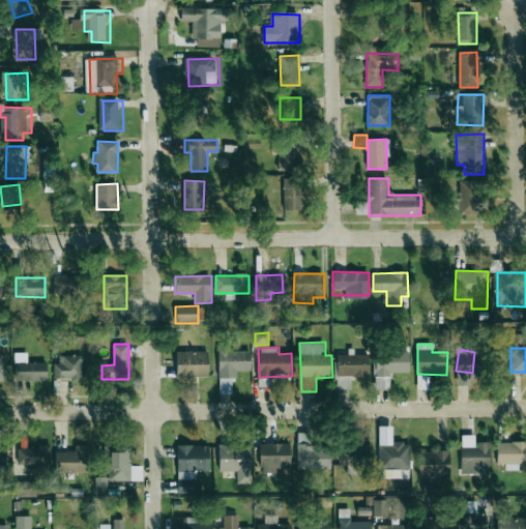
[(238,378),(238,371),(252,371),(252,351),(218,352),(218,378),(238,378)]
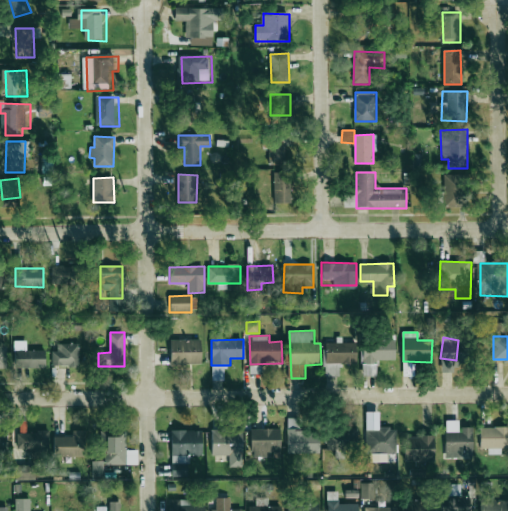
[(203,340),(170,340),(170,364),(203,365),(203,340)]
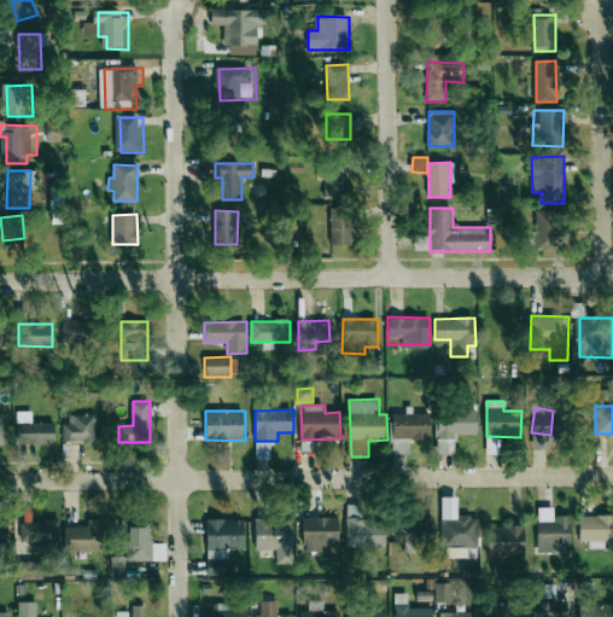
[(439,454),(456,454),(456,435),(479,435),(479,411),(466,411),(466,412),(439,412),(439,454)]
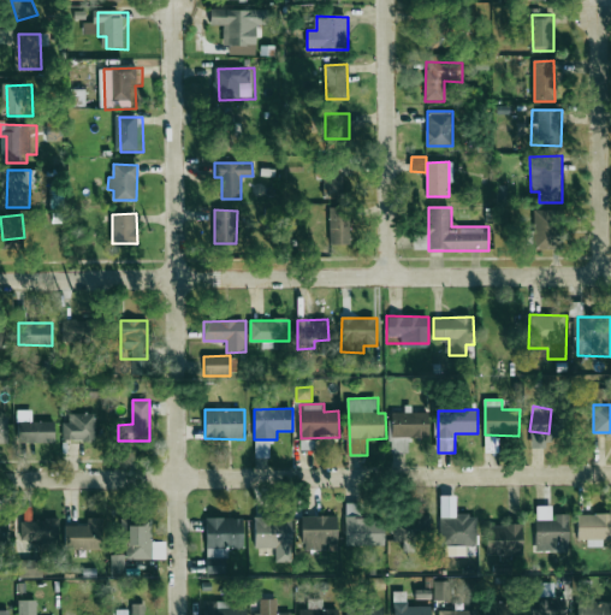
[(54,443),(54,421),(34,423),(34,411),(17,411),(18,443),(54,443)]
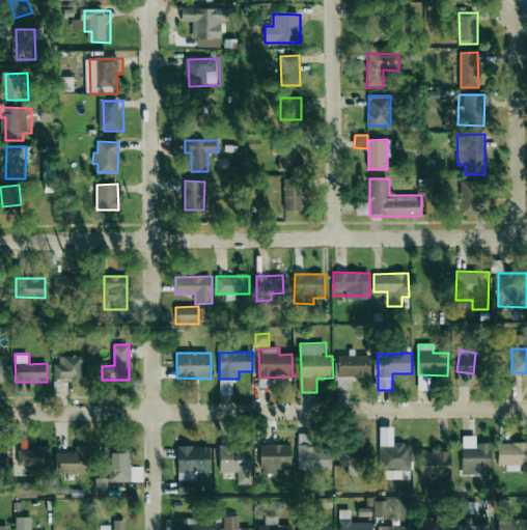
[(57,356),(56,380),(83,381),(84,357),(57,356)]
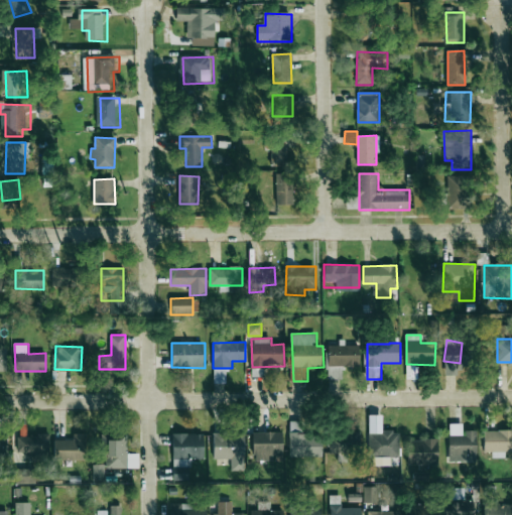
[(360,346),(330,346),(330,367),(361,367),(360,346)]
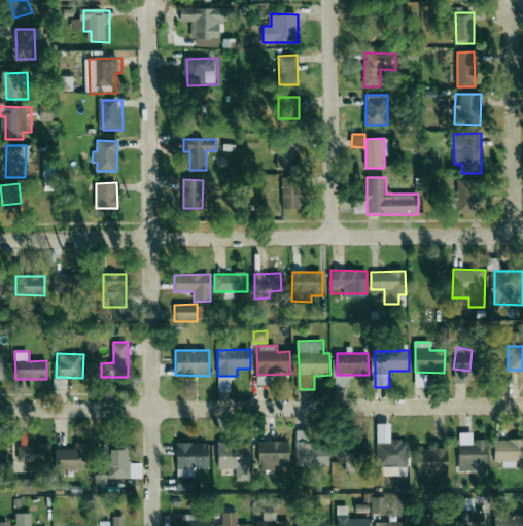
[(459,432),(458,471),(486,472),(487,441),(474,440),(474,433),(459,432)]
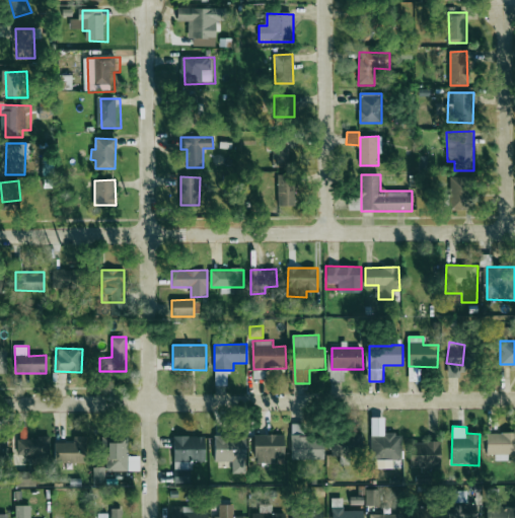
[(496,460),(509,461),(509,454),(514,454),(514,434),(487,433),(487,454),(496,455),(496,460)]
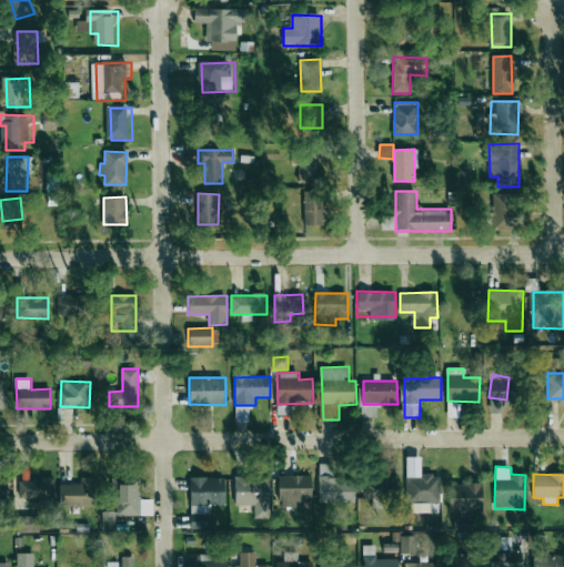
[(409,475),(409,513),(431,514),(431,504),(441,504),(441,475),(409,475)]
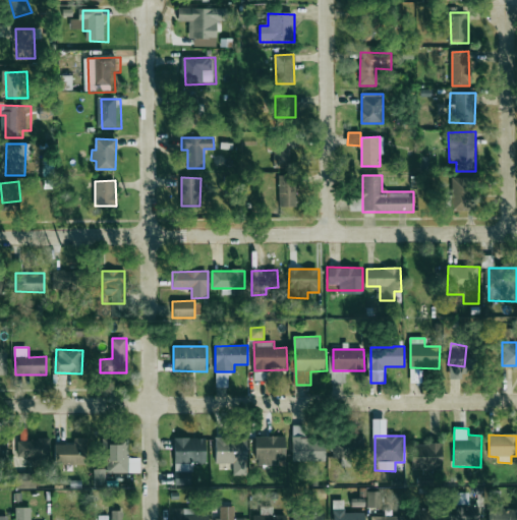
[(278,465),(278,459),(287,459),(286,437),(256,438),(257,465),(278,465)]
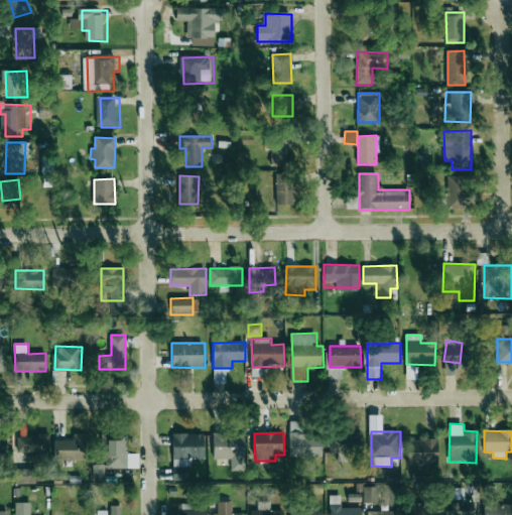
[(203,459),(203,433),(172,433),(173,482),(190,482),(190,460),(203,459)]
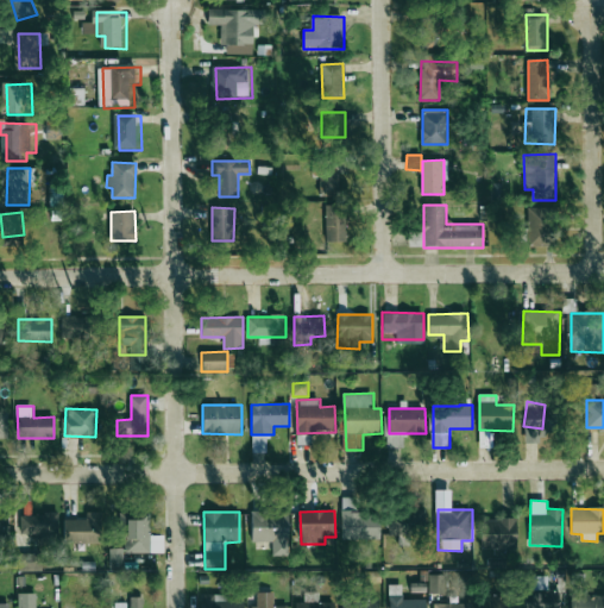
[(251,513),(251,543),(290,541),(289,512),(251,513)]
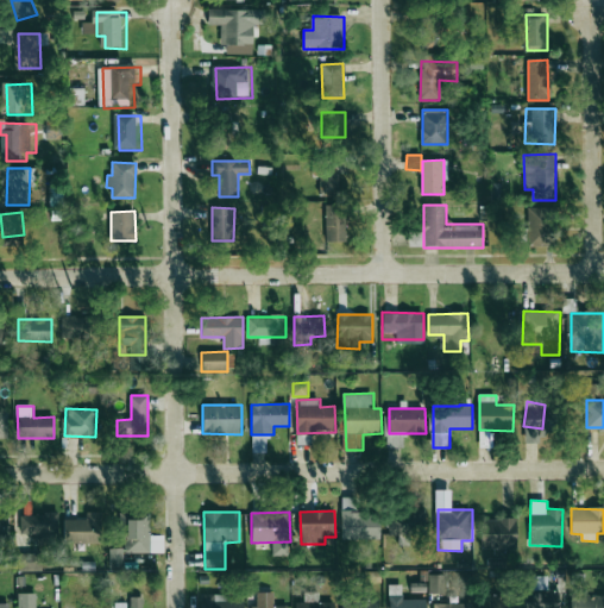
[(0,537),(10,538),(11,514),(0,513),(0,537)]
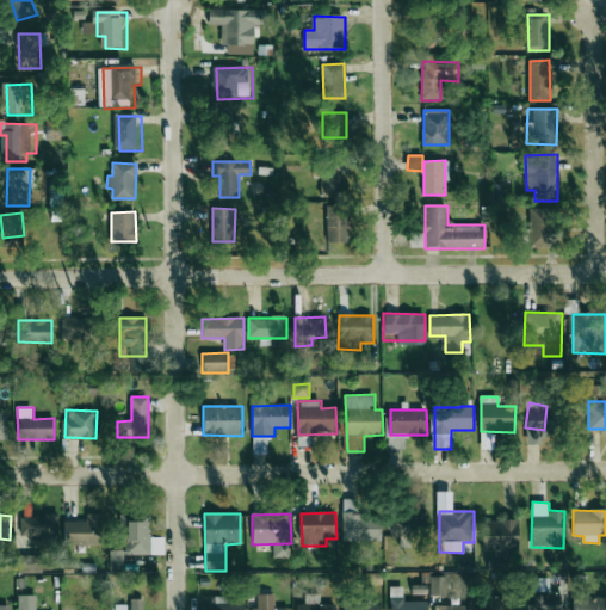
[(60,516),(25,517),(26,538),(61,537),(60,516)]
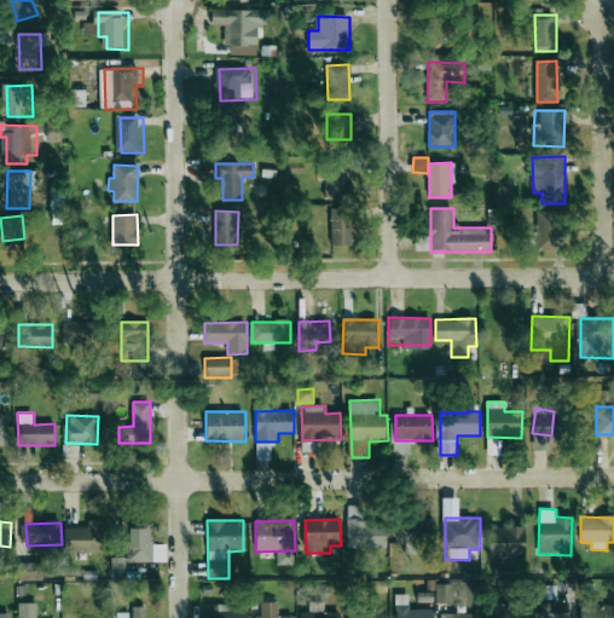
[(126,564),(168,562),(167,544),(152,544),(152,527),(125,529),(126,564)]
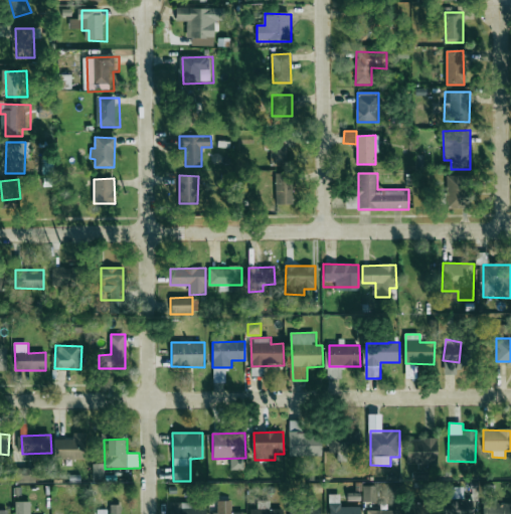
[(405,464),(437,464),(437,439),(406,439),(405,464)]
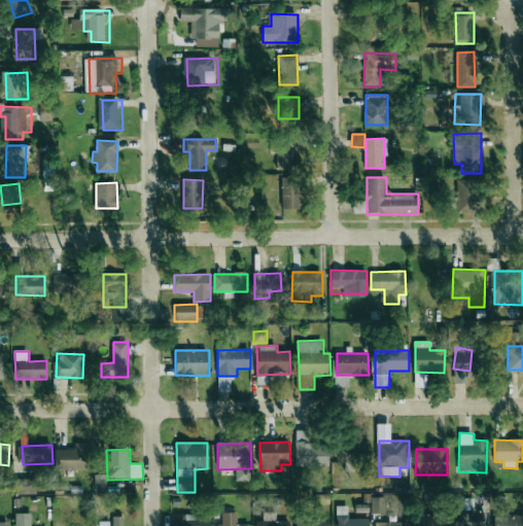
[(76,470),(77,450),(56,450),(56,470),(76,470)]
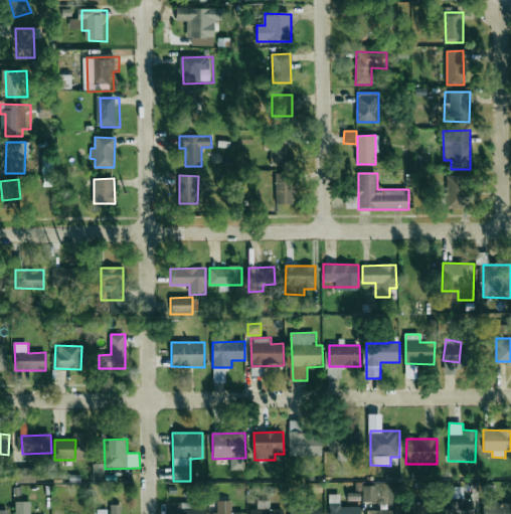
[(246,513),(232,513),(232,501),(217,501),(216,513),(246,513)]
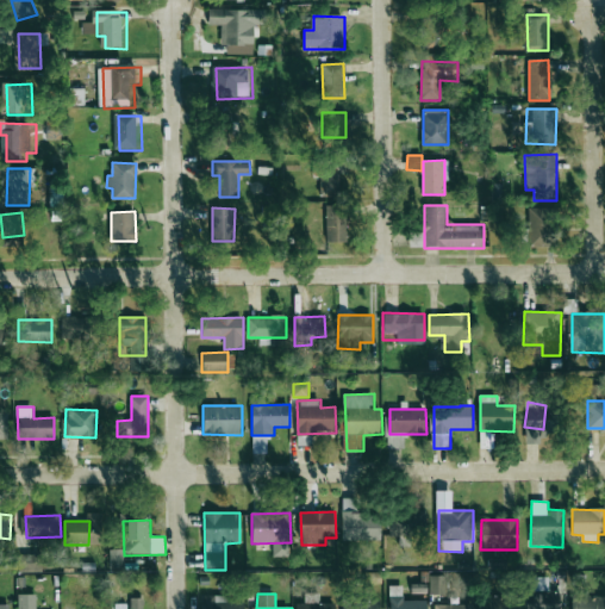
[(248,608),(248,603),(214,602),(214,596),(207,596),(207,608),(248,608)]
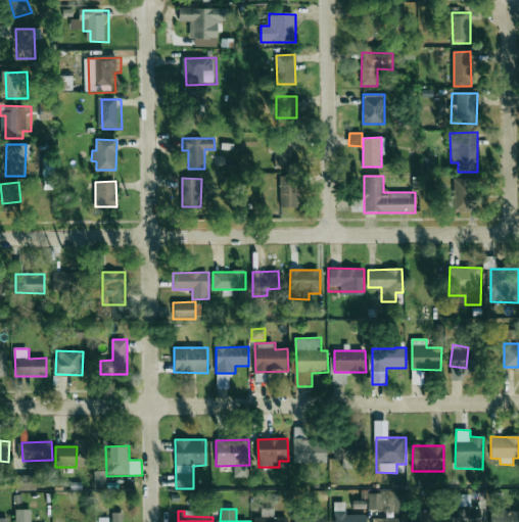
[(518,521),(518,512),(490,511),(490,521),(518,521)]
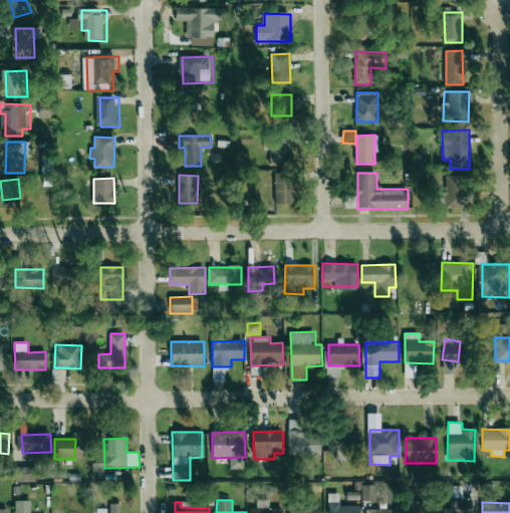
[(122,512),(122,504),(111,504),(111,512),(122,512)]
